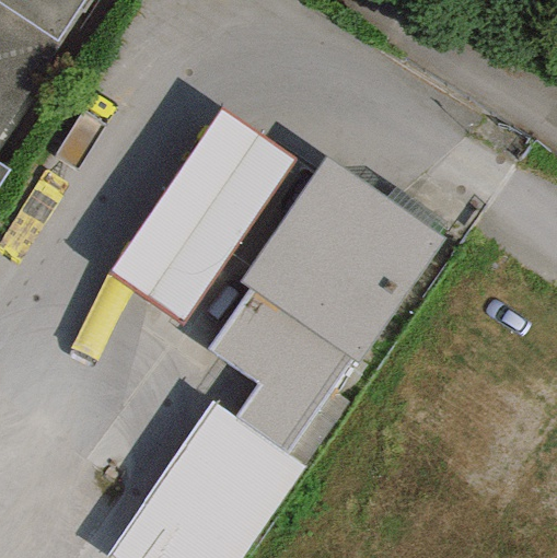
[(0,0),(0,181),(9,167),(0,162),(0,137),(88,0),(0,0)]
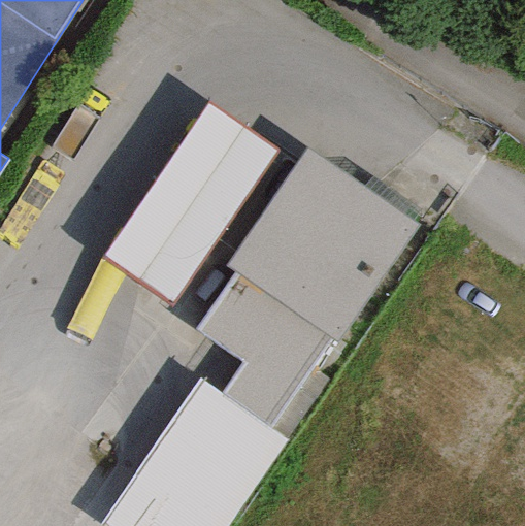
[(173,303),(280,150),(209,102),(104,256),(173,303)]
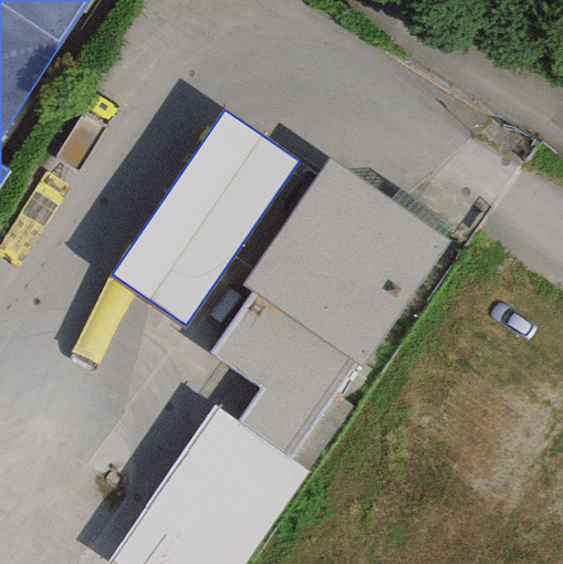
[(451,242),(330,158),(242,282),(253,290),(355,361),(364,366),(451,242)]
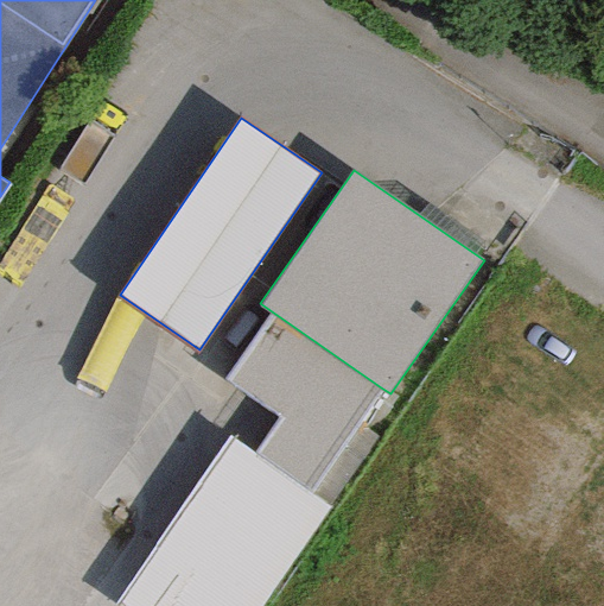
[(335,453),(381,387),(272,311),(227,377),(281,415),(335,453)]
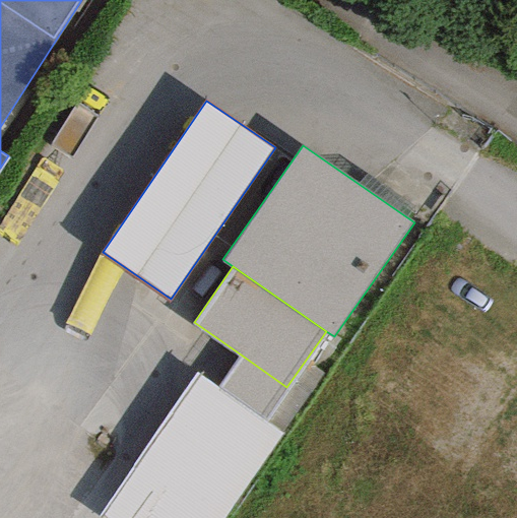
[(265,418),(286,387),(241,354),(218,386),(265,418)]
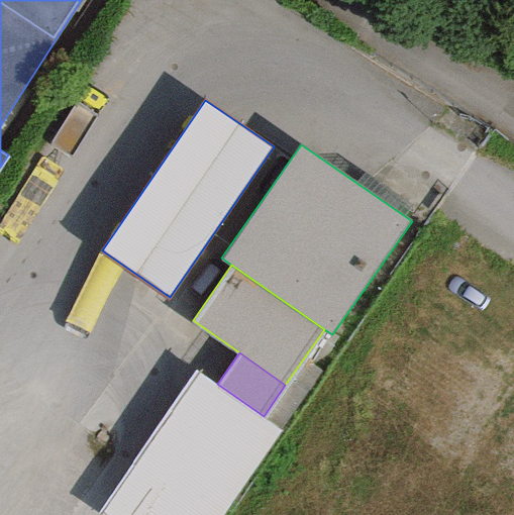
[(220,514),(282,429),(264,416),(217,384),(199,371),(98,512),(103,514),(220,514)]
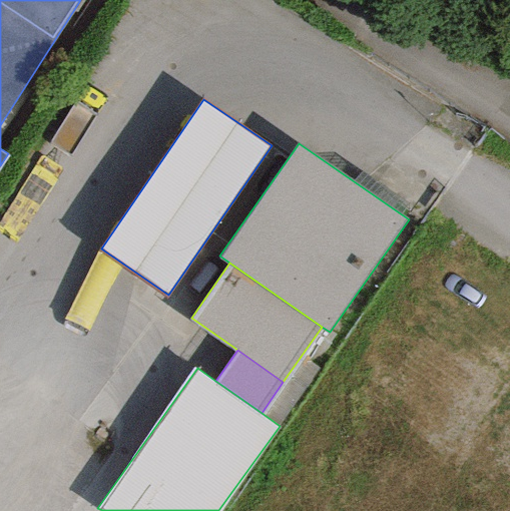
All buildings are outlined.
